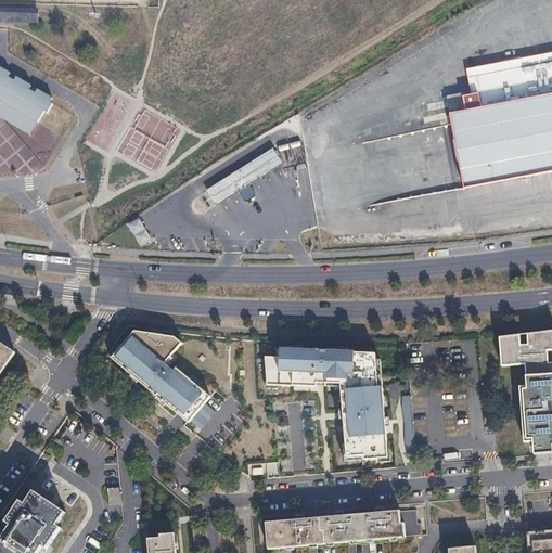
[(0,20),(31,20),(31,3),(0,3),(0,20)]
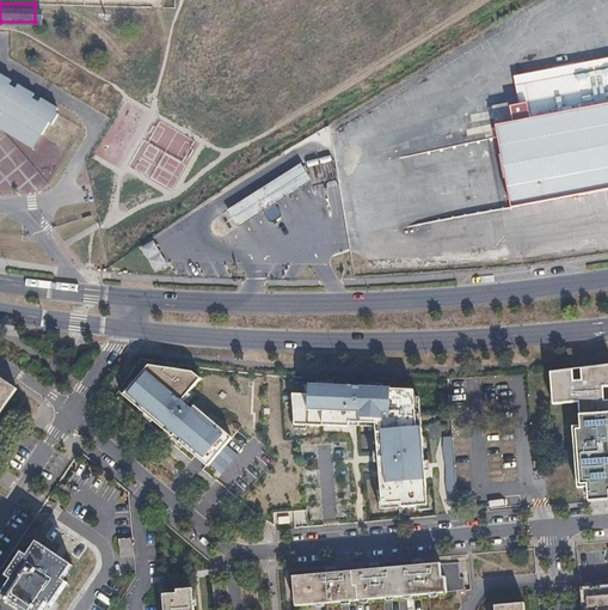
[(492,107),(496,123),(607,101),(607,65),(519,83),(522,102),(492,107)]
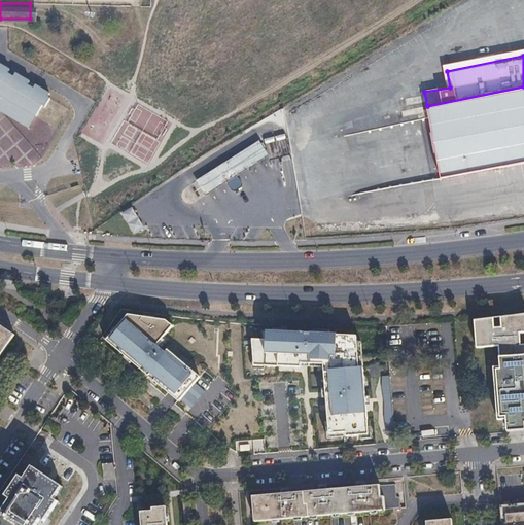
[(0,110),(31,129),(51,93),(0,62),(0,110)]
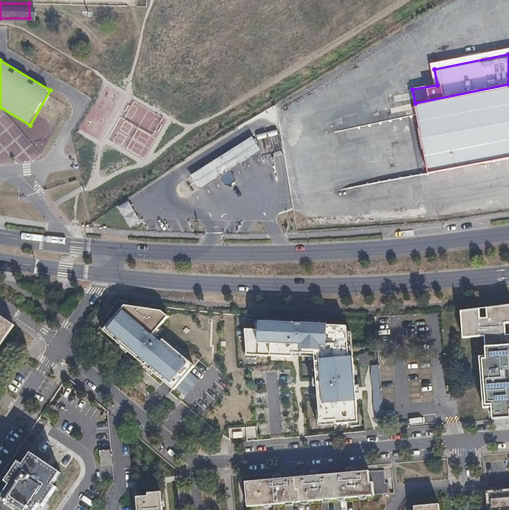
[(508,84),(415,103),(413,103),(424,162),(426,172),(508,155),(508,84)]
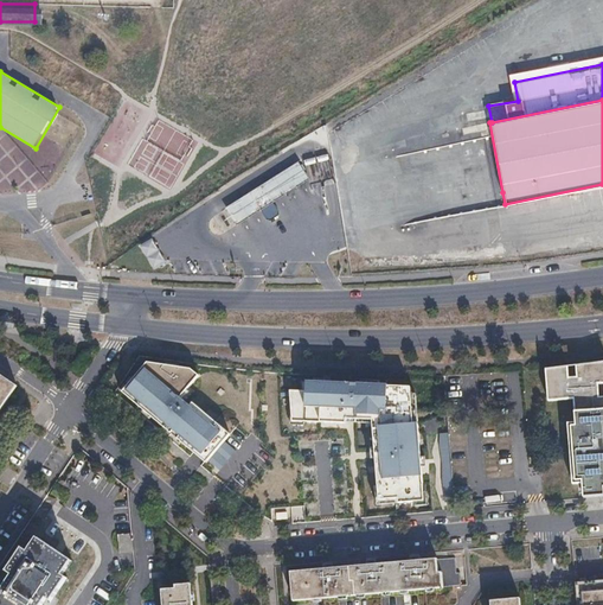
[(267,182),(261,185),(270,199),(275,197),(306,178),(296,164),(267,182)]
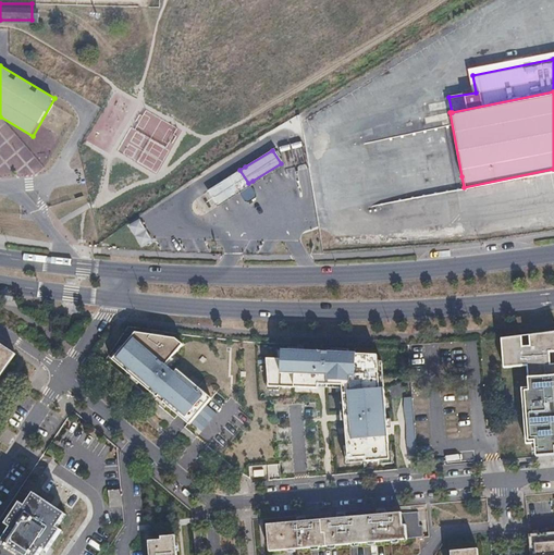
[(239,170),(230,176),(237,189),(248,183),(239,170)]
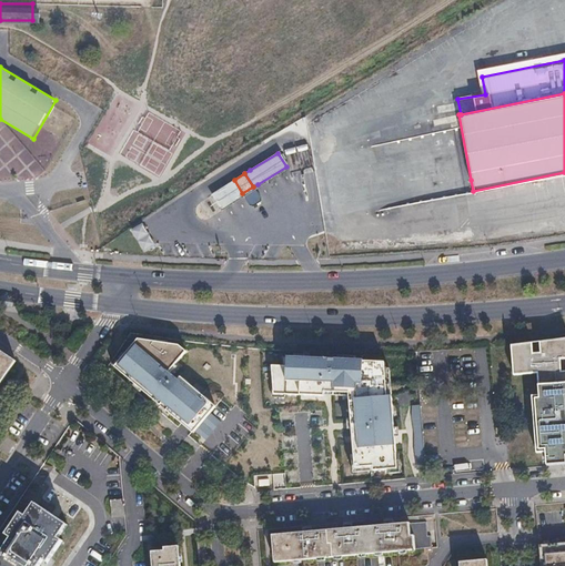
[(242,193),(234,180),(212,194),(220,208),(242,193)]
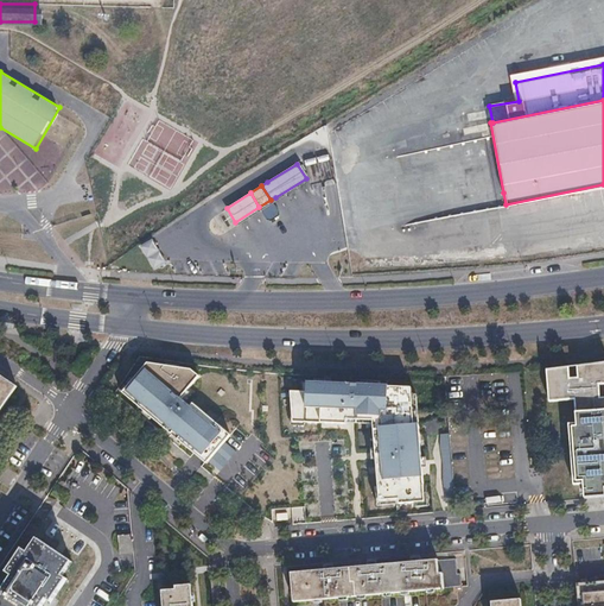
[(175,216),(163,223),(166,229),(178,222),(175,216)]
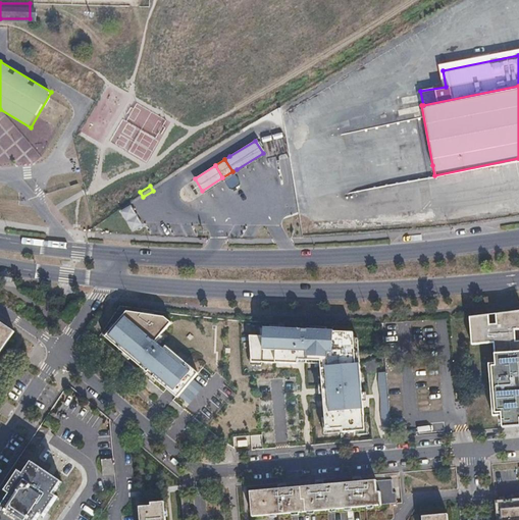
[(125,203),(115,208),(127,228),(138,223),(125,203)]
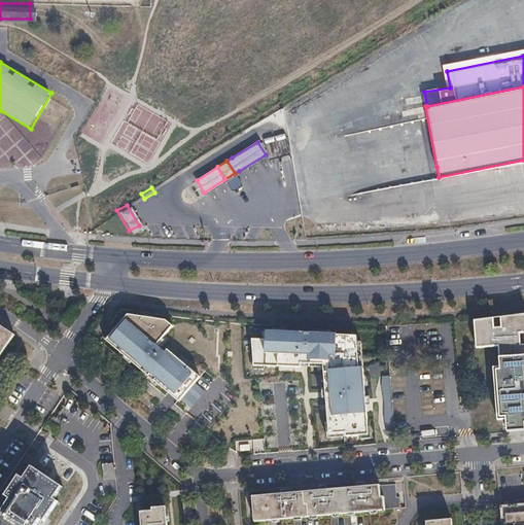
[(523,427),(523,310),(474,317),(477,346),(498,344),(500,364),(494,364),(498,418),(507,417),(508,429),(523,427)]
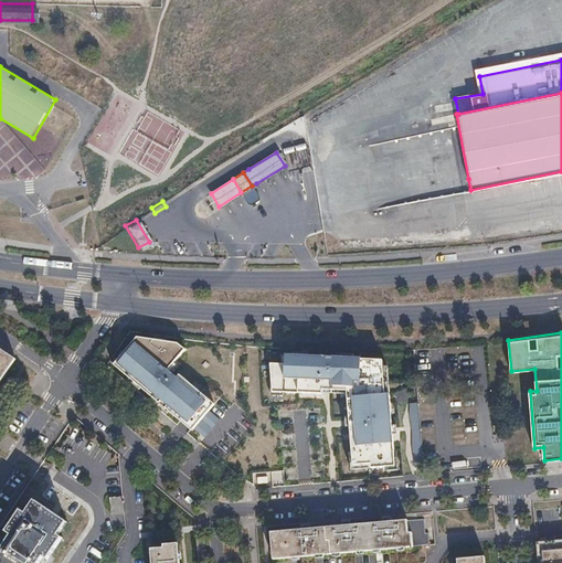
[(133,335),(110,362),(188,428),(211,401),(167,368),(183,347),(176,340),(133,335)]
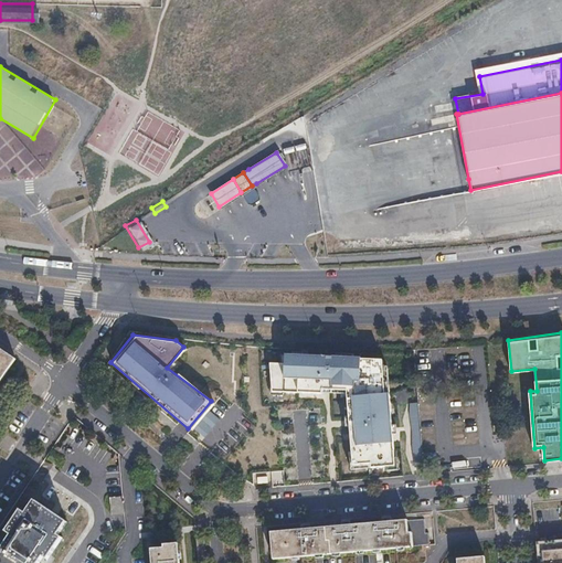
[(0,376),(13,358),(0,348),(0,376)]
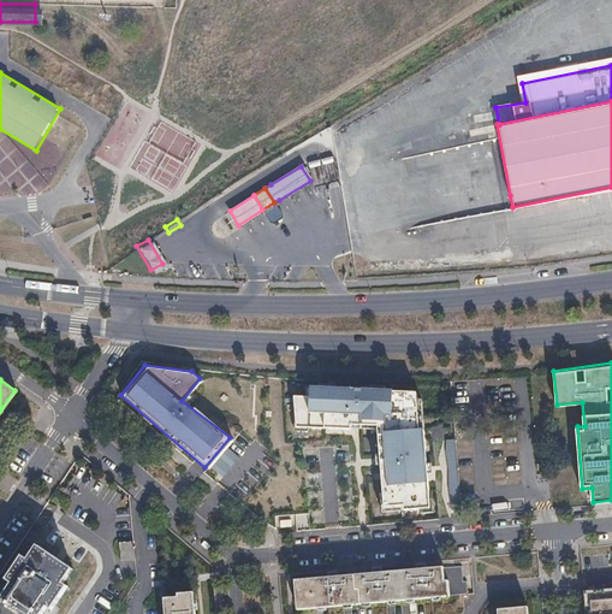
[(307,396),(296,395),(296,426),(375,430),(379,507),(400,507),(400,509),(425,509),(423,426),(417,426),(417,391),(307,387),(307,396)]
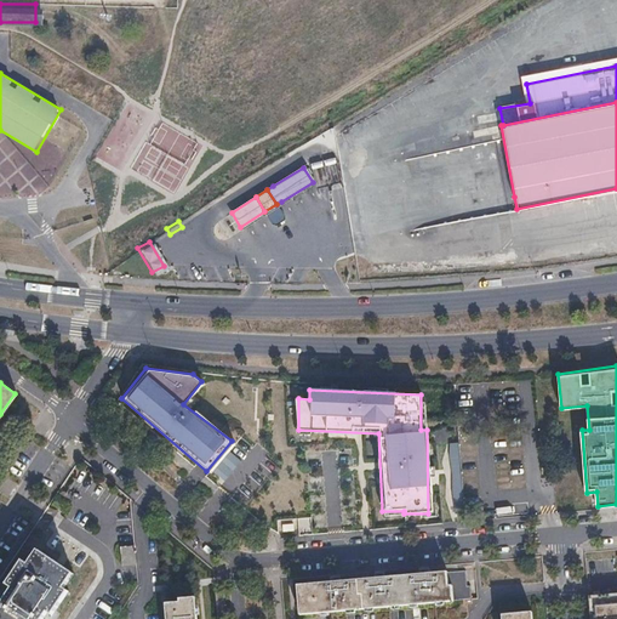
[(193,618),(187,540),(159,543),(161,578),(156,578),(158,585),(161,585),(165,618),(193,618)]
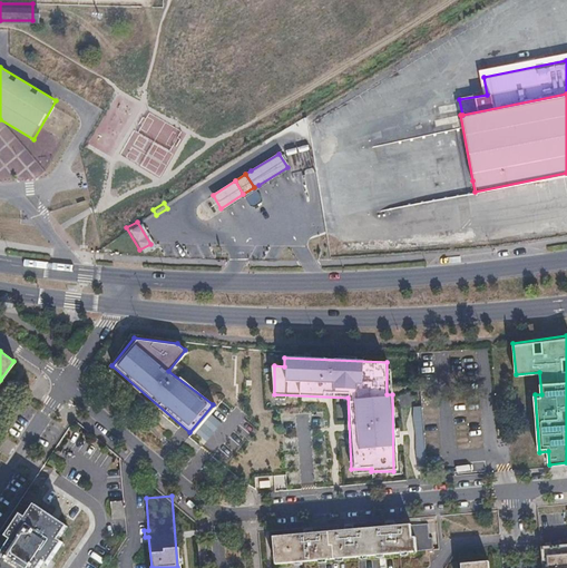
[(123,500),(109,501),(110,518),(124,517),(123,500)]
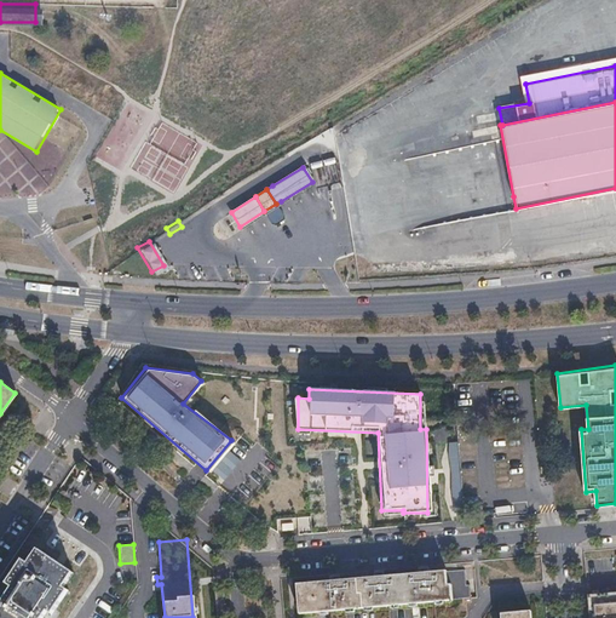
[(39,617),(45,610),(42,608),(49,600),(56,605),(65,589),(62,585),(67,578),(61,574),(64,567),(42,551),(38,559),(32,554),(26,562),(21,559),(5,582),(10,585),(0,600),(0,617),(39,617)]
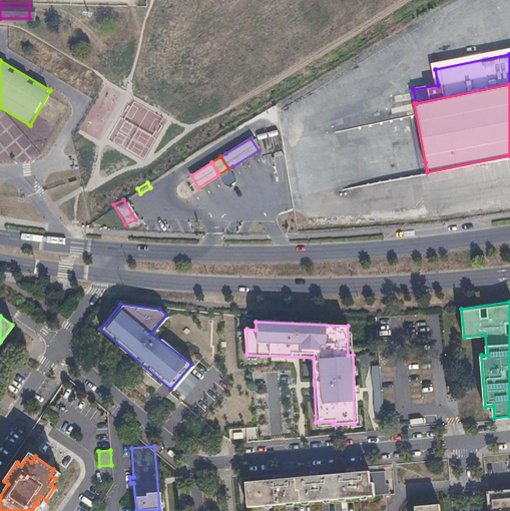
[(378,491),(409,488),(406,465),(385,466),(385,462),(377,463),(377,467),(347,469),(347,466),(340,466),(340,470),(309,473),(308,469),(300,470),(300,474),(271,476),(271,473),(263,474),(263,478),(233,480),(235,504),(250,502),(303,498),(338,494),(378,491)]
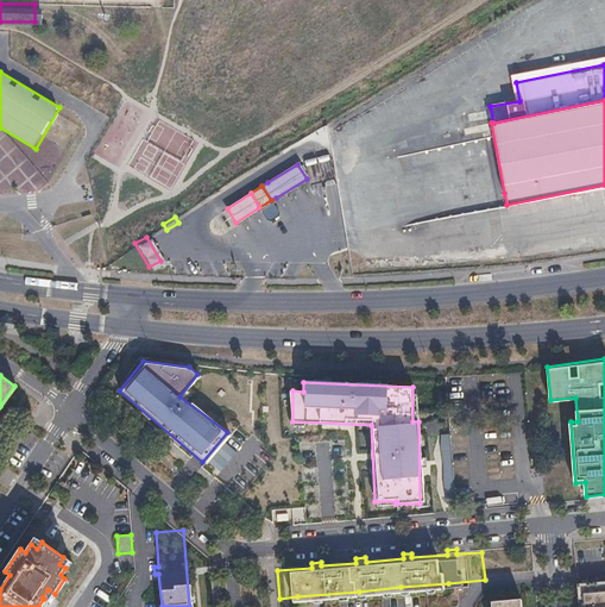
[(49,602),(55,594),(48,589),(42,598),(44,599),(49,602)]
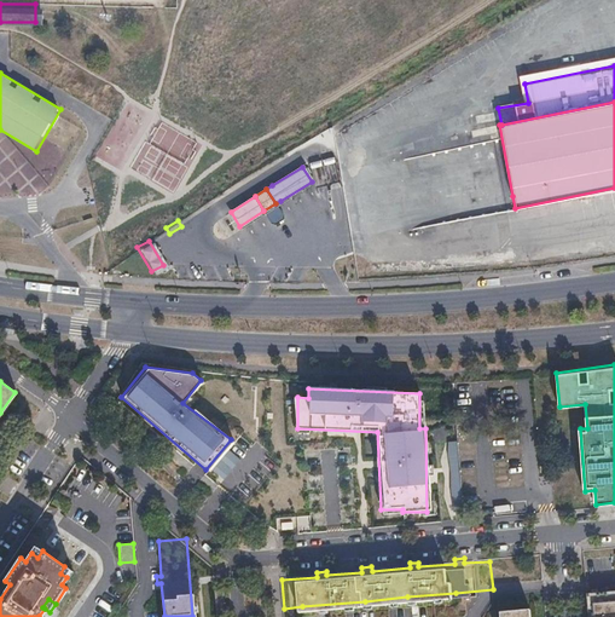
[(614,616),(614,599),(582,603),(584,616),(614,616)]
